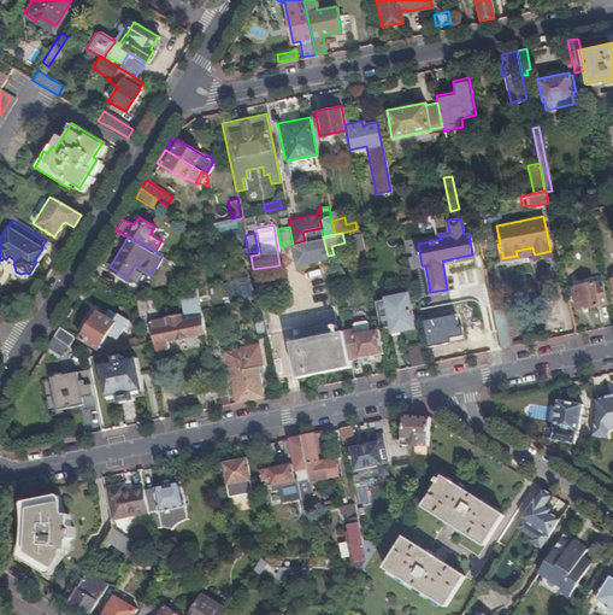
[(293,244),(289,244),(294,265),(328,258),(328,256),(323,236),(305,240),(293,244)]
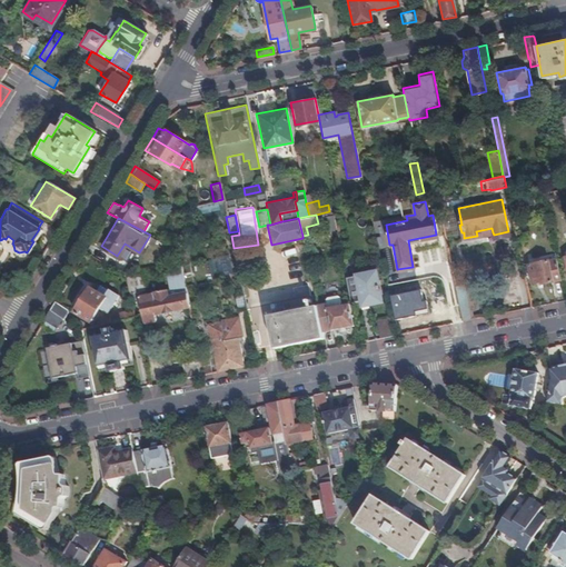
[(540,282),(560,279),(556,258),(528,264),(532,281),(539,280),(540,282)]
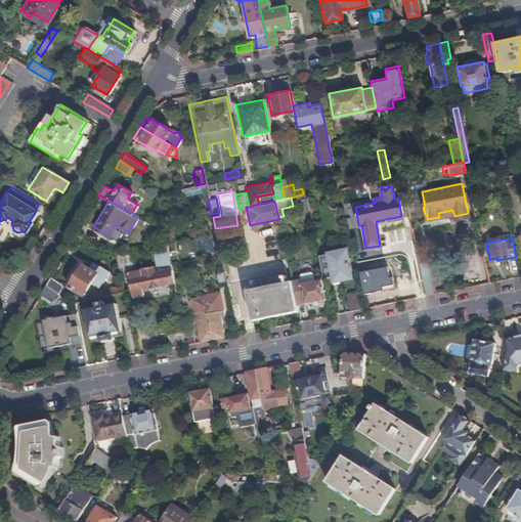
[(173,281),(165,244),(152,247),(156,265),(126,271),(131,295),(133,296),(141,295),(142,293),(141,288),(173,281)]
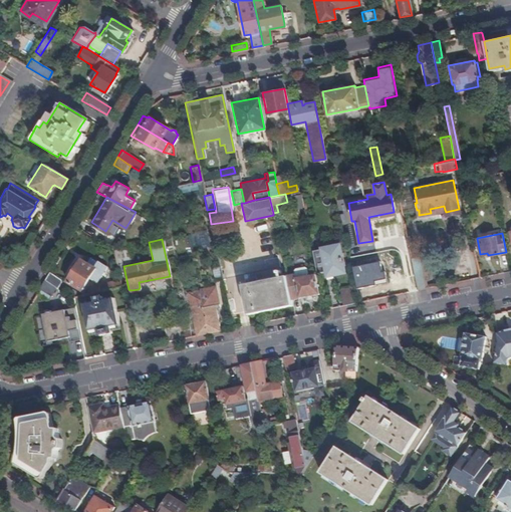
[(312,250),(317,272),(325,271),(326,275),(345,272),(339,243),(321,247),(321,248),(312,250)]
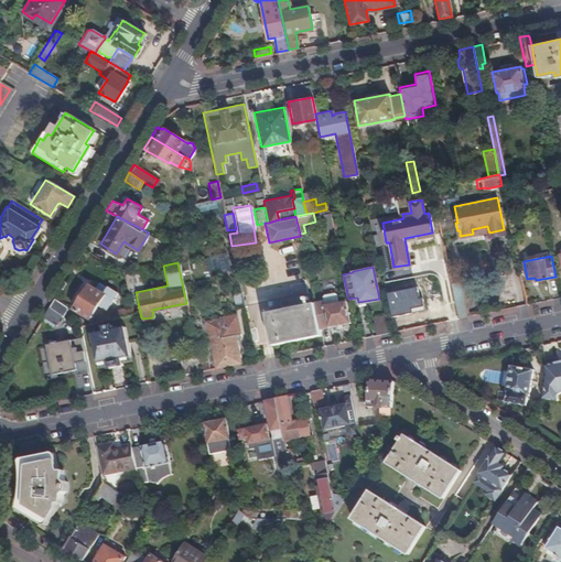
[(143,285),(140,270),(123,273),(127,289),(143,285)]
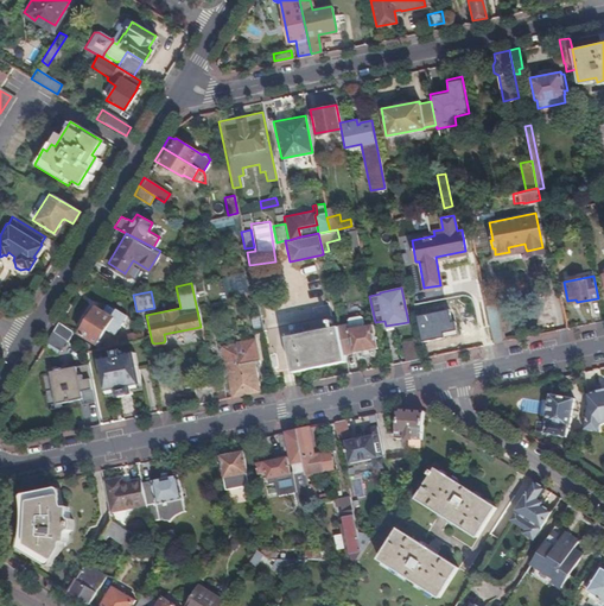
[(109,315),(113,309),(107,305),(103,311),(109,315)]
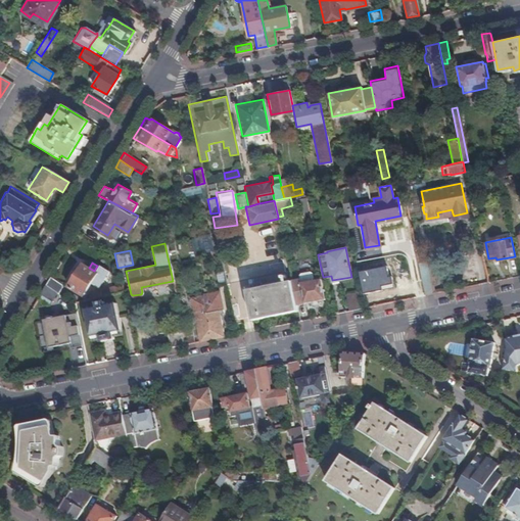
[(98,265),(97,266),(94,271),(89,268),(81,264),(67,286),(83,295),(89,283),(97,287),(107,270),(98,265)]
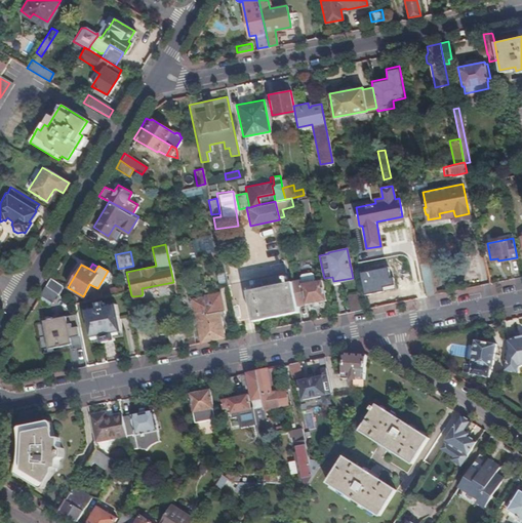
[(300,283),(314,280),(312,273),(310,272),(300,273),(299,276),(300,279),(300,283)]
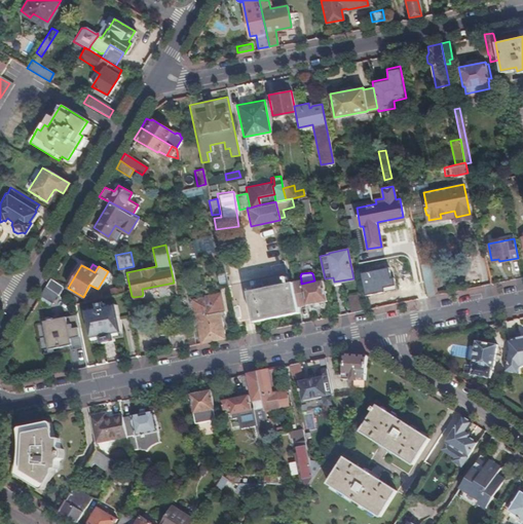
[(62,285),(49,277),(44,286),(57,293),(64,297),(67,291),(62,288),(63,287),(62,285)]
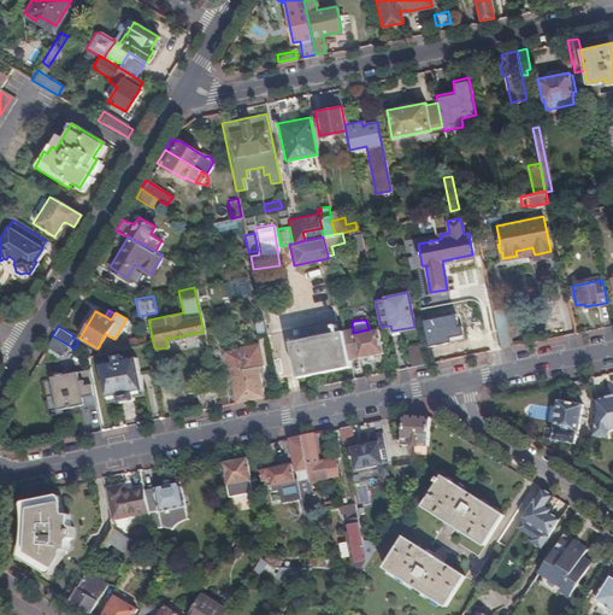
[(342,331),(348,358),(381,352),(377,328),(369,329),(353,333),(353,328),(342,331)]
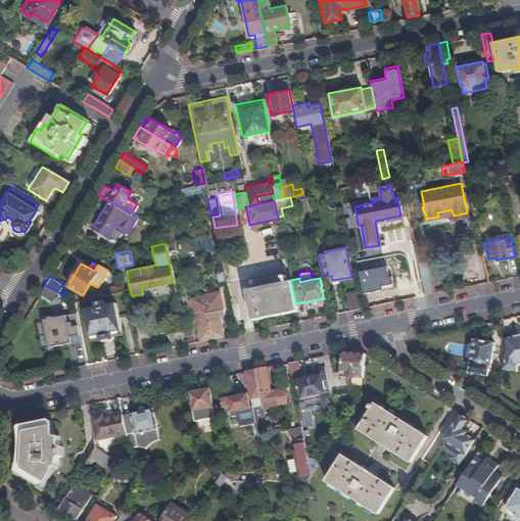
[(250,319),(296,310),(295,303),(290,280),(290,279),(244,288),(250,319)]
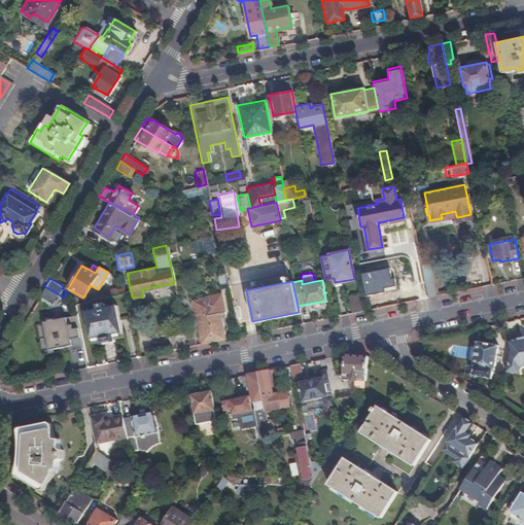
[(413,283),(416,299),(427,296),(424,281),(413,283)]
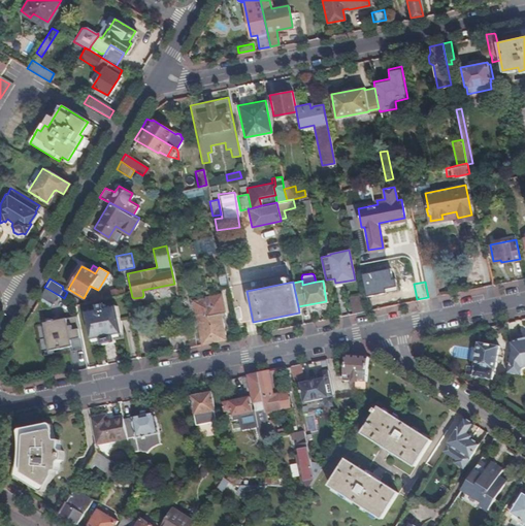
[(124,293),(122,286),(94,292),(95,295),(97,295),(98,298),(124,293)]
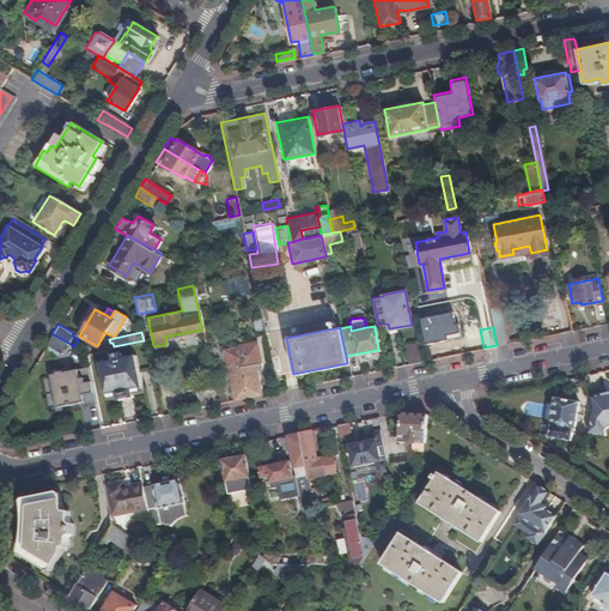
[(66,342),(52,333),(47,342),(61,351),(66,342)]
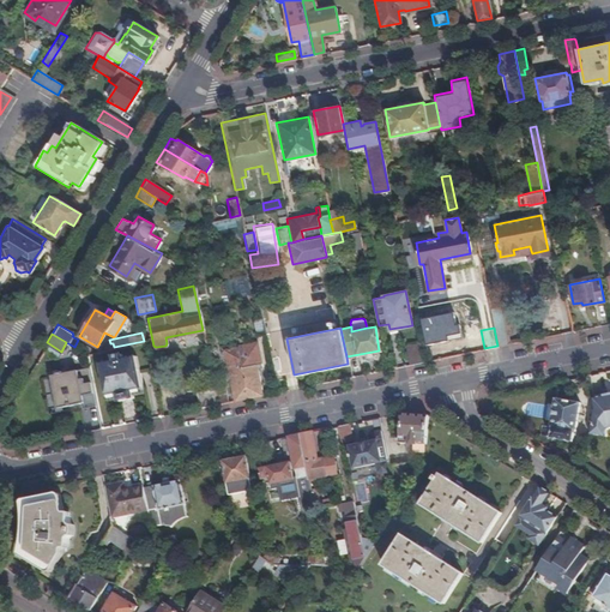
[(405,343),(409,364),(423,360),(420,341),(405,343)]
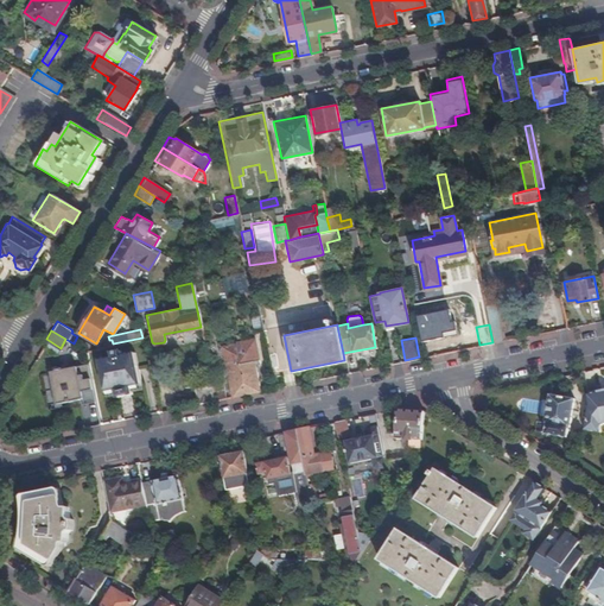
[(245,393),(259,391),(253,361),(258,360),(253,339),(234,342),(245,393)]
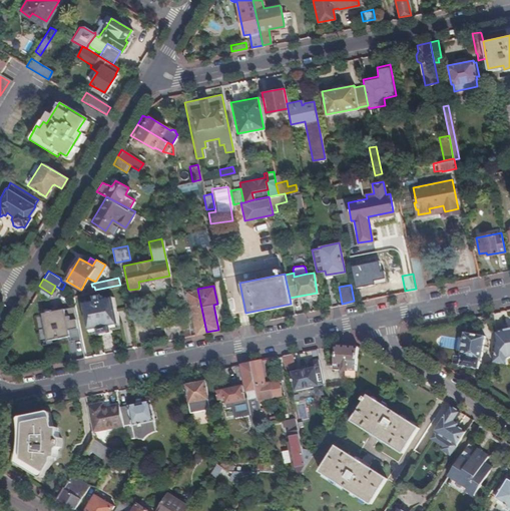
[(195,335),(206,332),(197,289),(186,292),(195,335)]
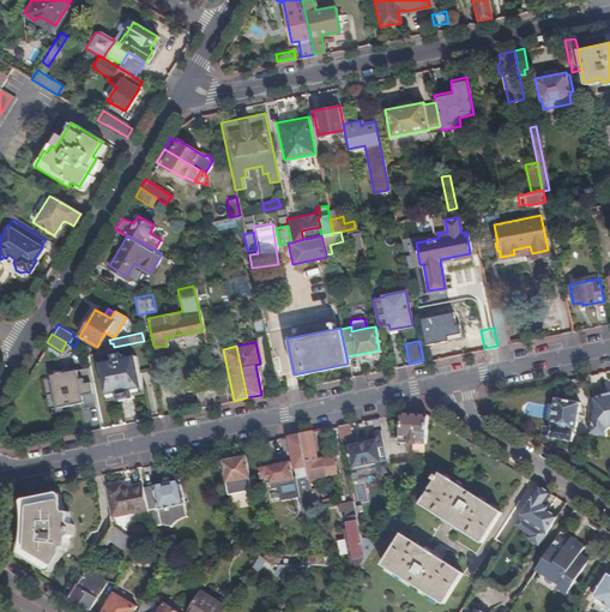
[(142,388),(134,354),(120,357),(119,352),(112,353),(112,359),(98,361),(106,395),(116,393),(118,399),(133,396),(132,389),(142,388)]
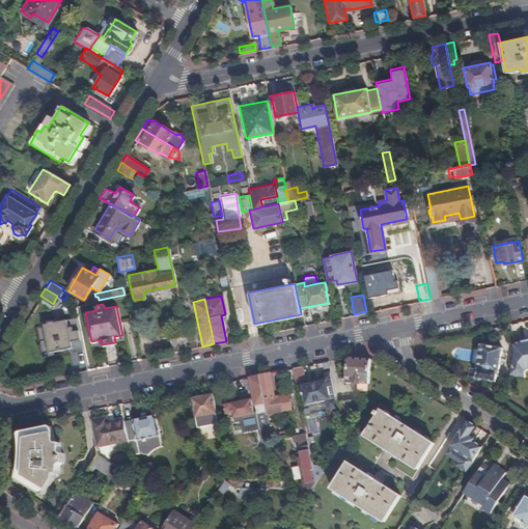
[(49,352),(82,344),(76,316),(52,322),(52,321),(49,322),(49,323),(43,324),(49,352)]
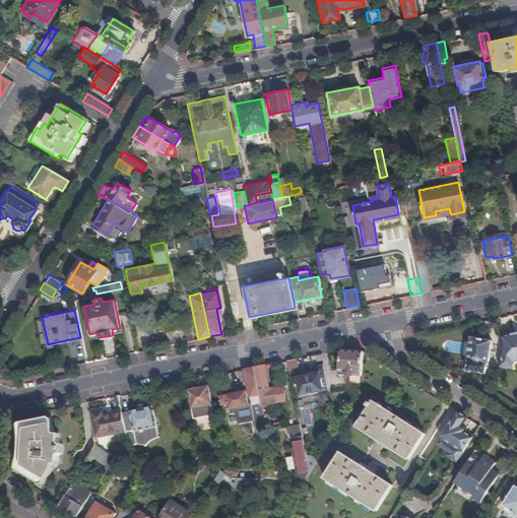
[(185,341),(192,340),(188,322),(181,324),(181,326),(185,341)]
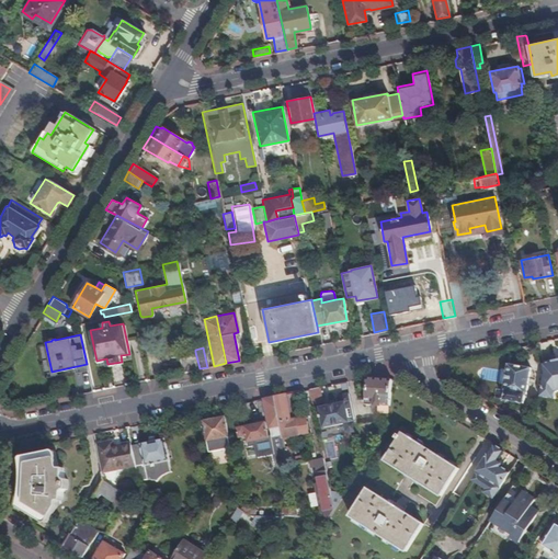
[(182,372),(200,368),(195,352),(179,355),(182,372)]
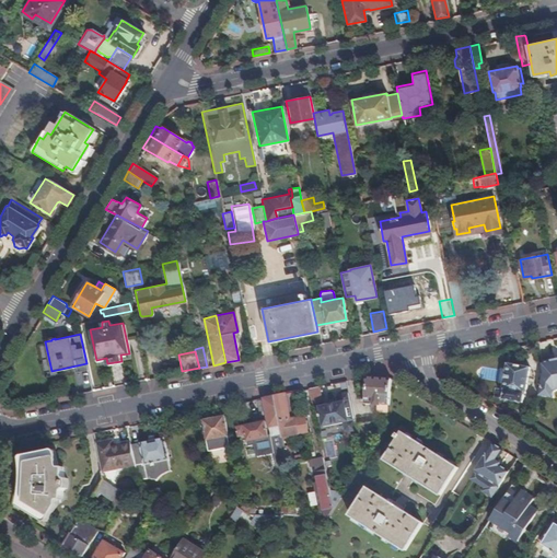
[(540,369),(536,394),(550,396),(552,390),(556,387),(556,357),(548,359),(548,360),(538,361),(540,369)]
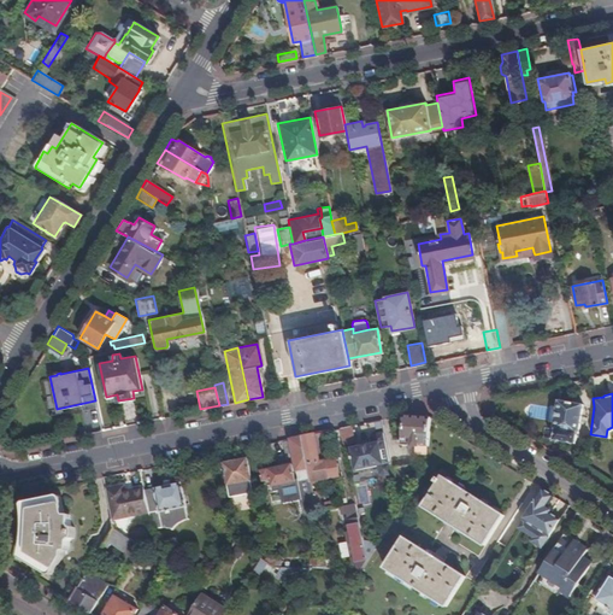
[(573,441),(575,432),(577,432),(581,403),(555,399),(552,427),(554,428),(552,439),(573,441)]
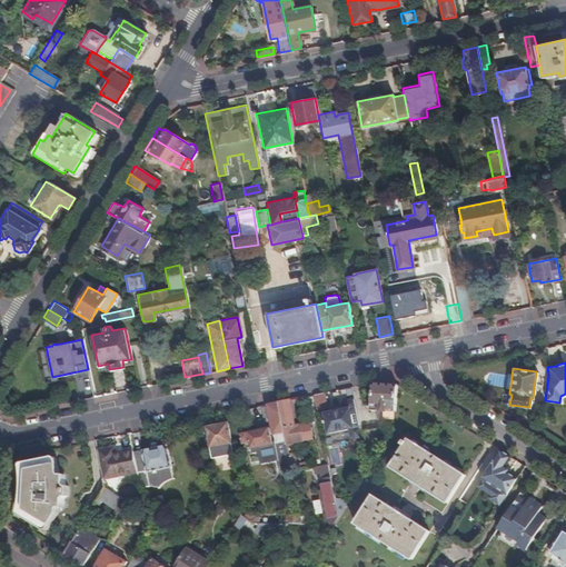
[(381,410),(393,411),(395,384),(381,383),(370,383),(369,403),(381,404),(381,410)]
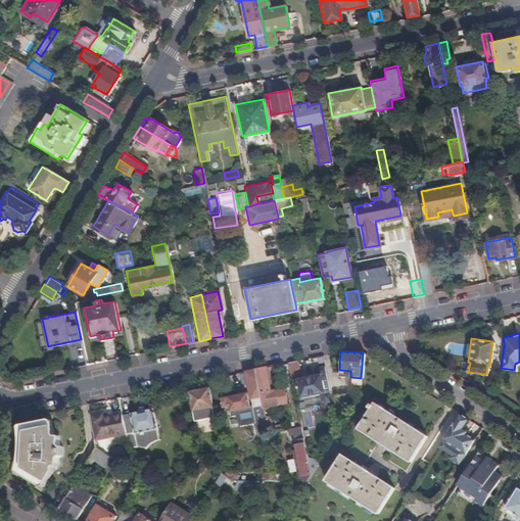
[(298,373),(296,360),(287,362),(289,375),(298,373)]
